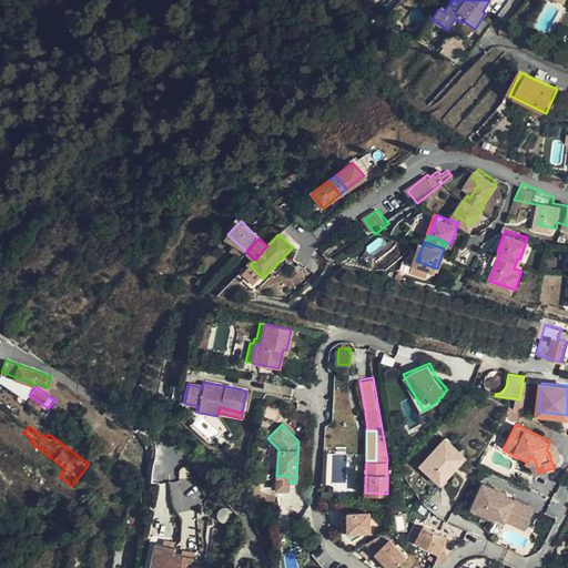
[(446,434),(418,463),(442,485),(469,456),(446,434)]
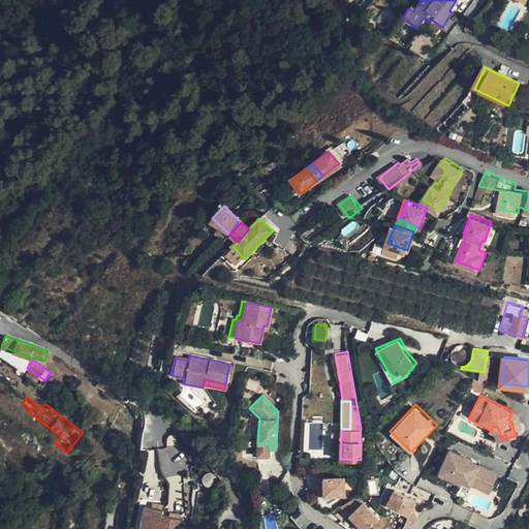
[(519,414),(512,411),(508,419),(511,422),(514,430),(522,429),(519,414)]
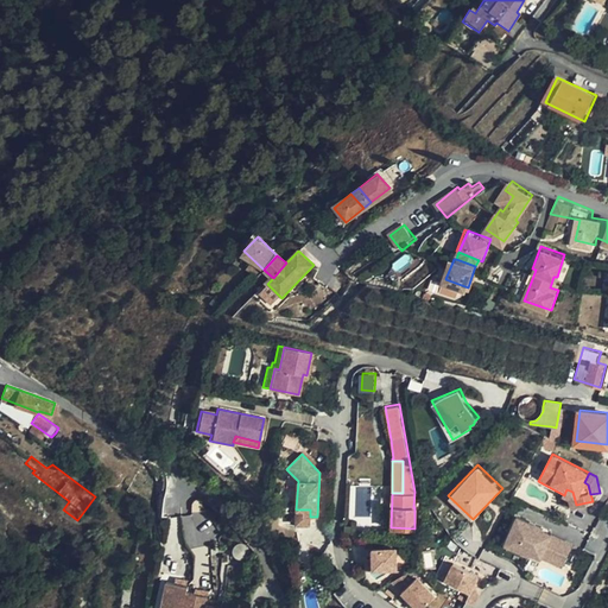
[(567,489),(564,495),(569,496),(571,506),(576,505),(572,492),(567,489)]
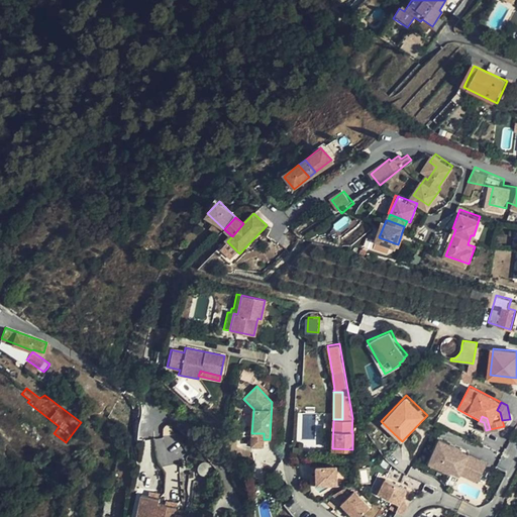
[(264,433),(251,433),(251,446),(264,446),(264,439),(264,433)]
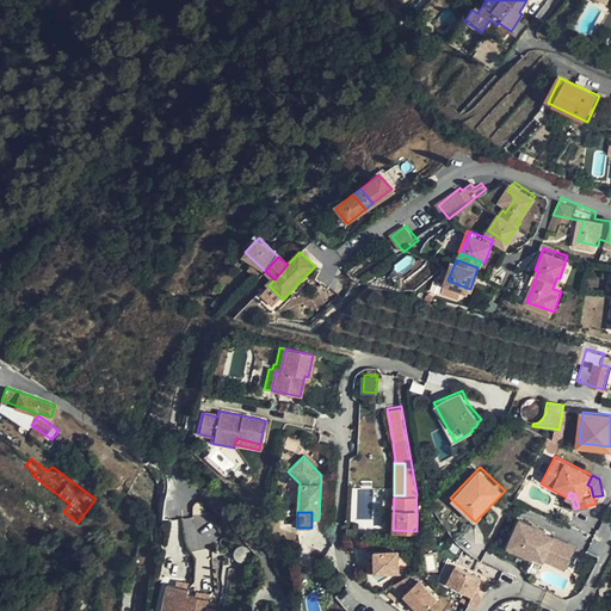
[(539,528),(518,517),(506,544),(518,549),(522,542),(534,548),(531,553),(542,559),(543,555),(563,565),(573,544),(539,529),(539,528)]
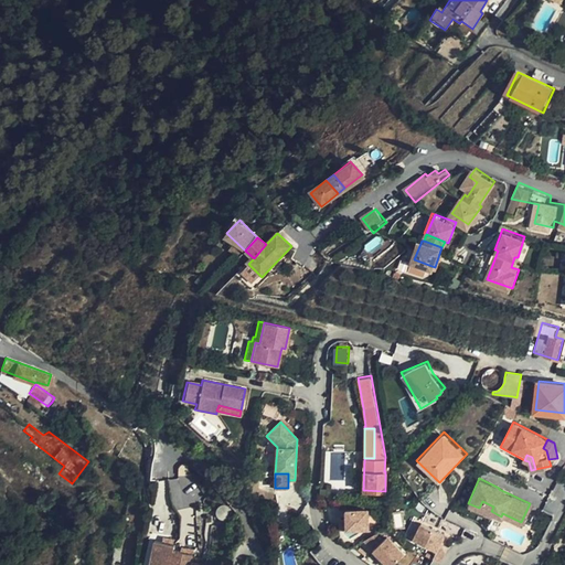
[(482,501),(479,508),(490,513),(491,511),(493,507),(482,501)]
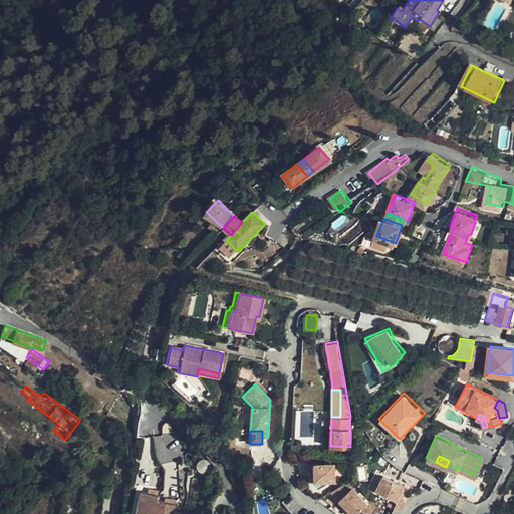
[(333,463),(307,465),(309,483),(334,480),(333,463)]
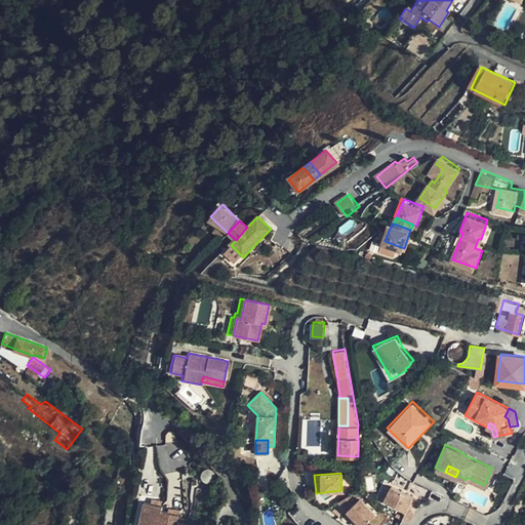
[(405,513),(410,502),(413,497),(390,486),(382,501),(405,513)]
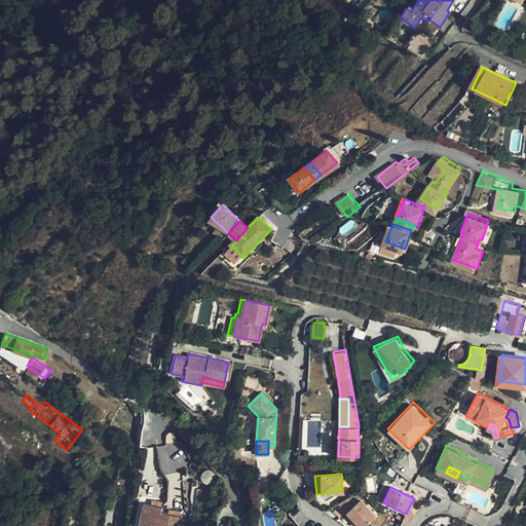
[(354,493),(338,503),(346,512),(360,499),(354,493)]
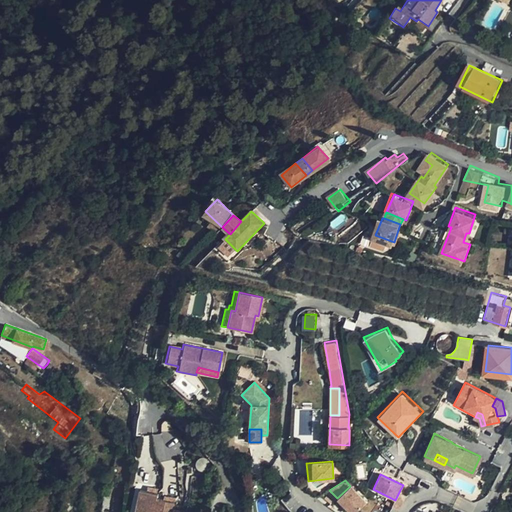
[(157,485),(149,483),(148,487),(147,493),(155,495),(157,485)]
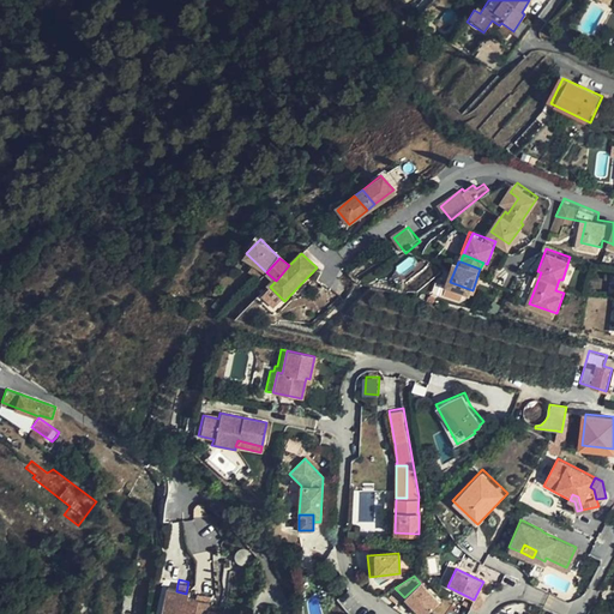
[(176,591),(178,584),(166,582),(161,609),(181,613),(185,600),(186,594),(176,591)]
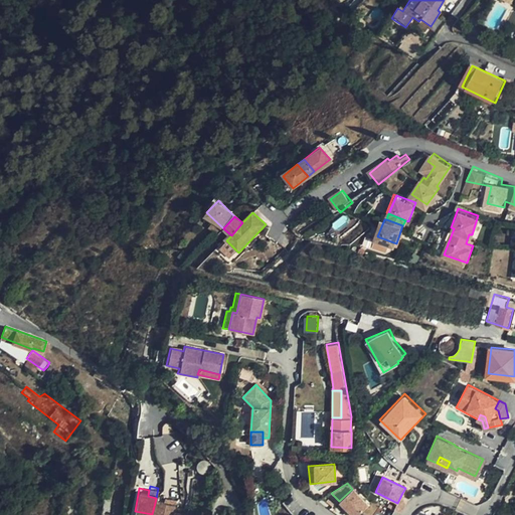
[(352,489),(339,501),(351,514),(357,514),(368,505),(352,489)]
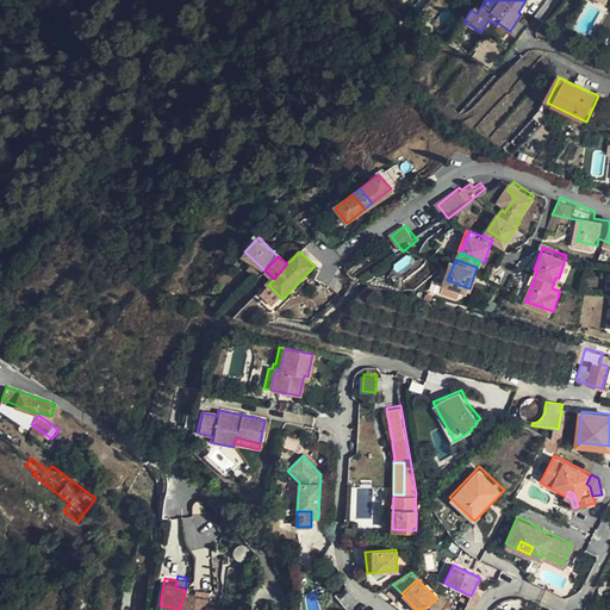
[(478,602),(483,590),(485,589),(477,584),(471,596),(467,603),(470,603),(475,607),(478,602)]
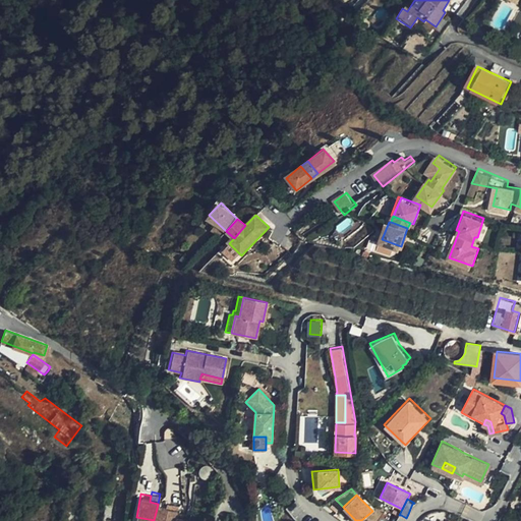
[(164,510),(157,509),(154,520),(160,520),(172,520),(177,502),(169,501),(167,511),(164,510)]
